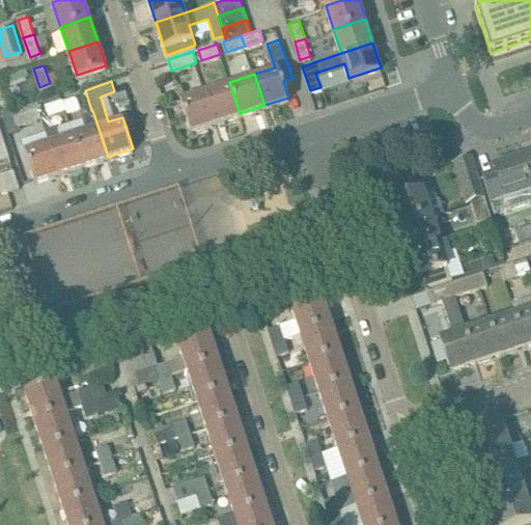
[(216,121),(240,113),(229,82),(205,89),(216,121)]
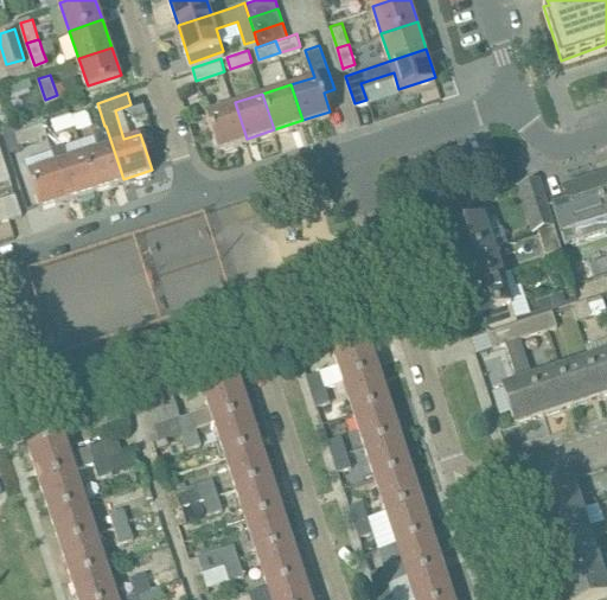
[(144,101),(131,104),(134,116),(147,112),(145,103),(144,101)]
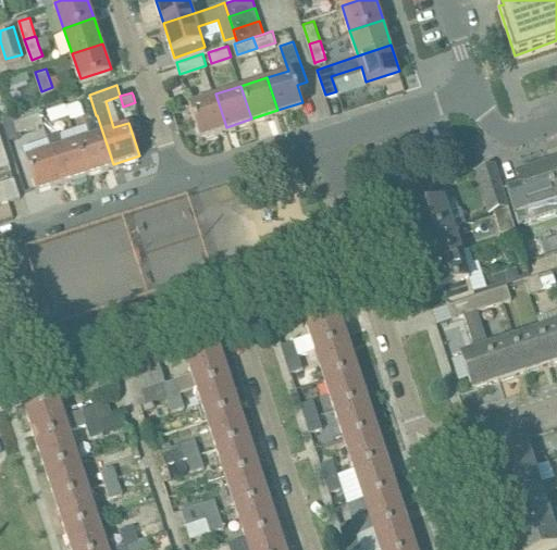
[(200,136),(226,127),(215,94),(189,102),(200,136)]
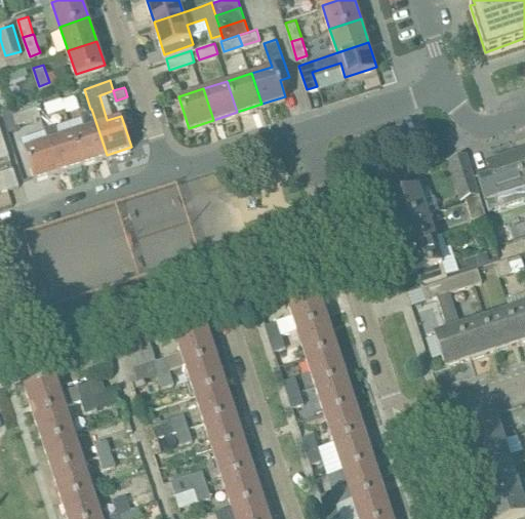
[(63,107),(64,107),(61,96),(43,102),(47,113),(64,108),(63,107)]
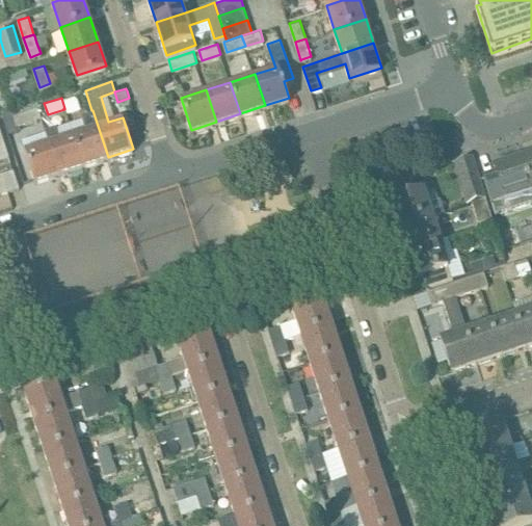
[(14,113),(17,124),(42,115),(38,105),(14,113)]
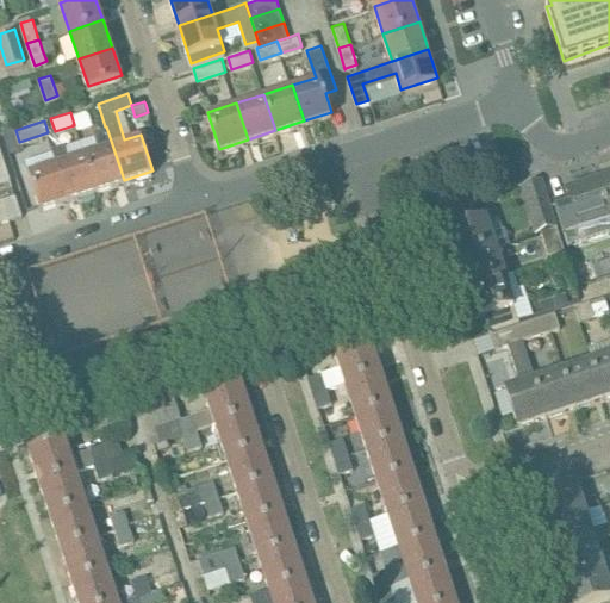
[(16,130),(13,123),(1,126),(10,149),(20,145),(19,142),(16,130)]
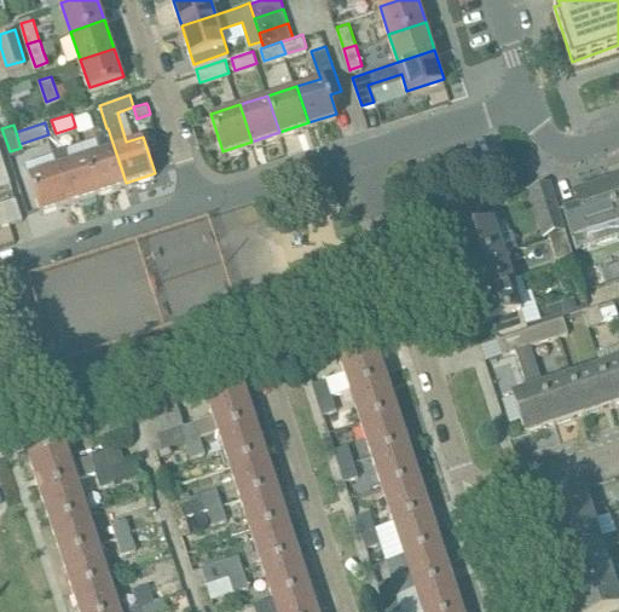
[(100,150),(85,155),(97,191),(126,183),(108,128),(106,128),(94,132),(100,150)]
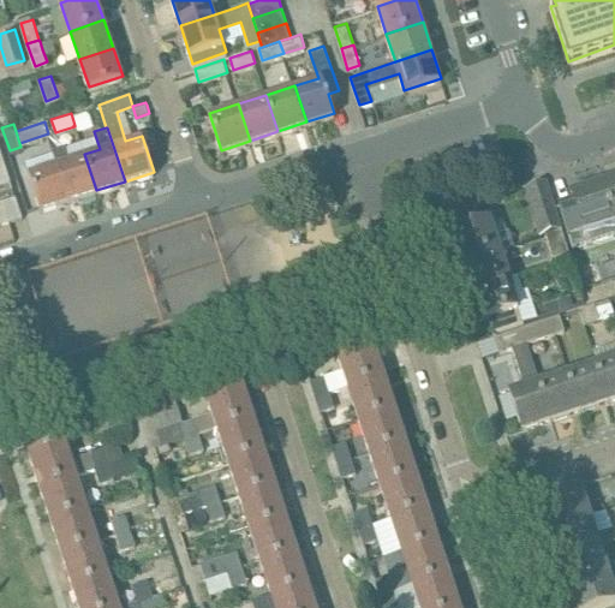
[(84,154),(70,159),(65,144),(52,148),(58,164),(70,200),(96,190),(84,154)]
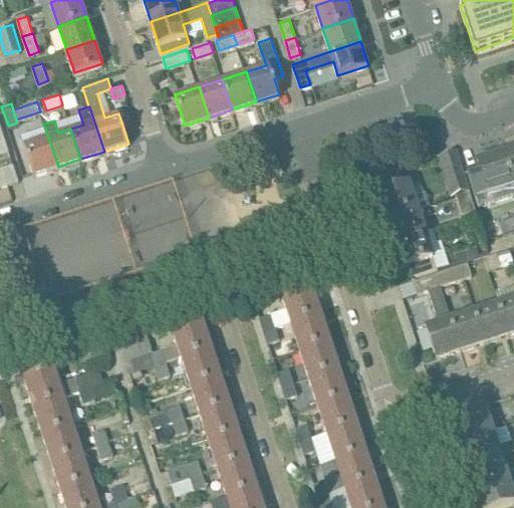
[(0,153),(9,150),(3,133),(0,134),(0,153)]
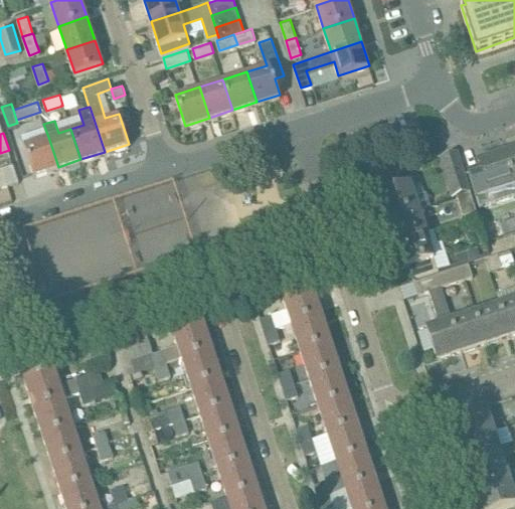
[(34,175),(58,167),(48,137),(24,144),(34,175)]
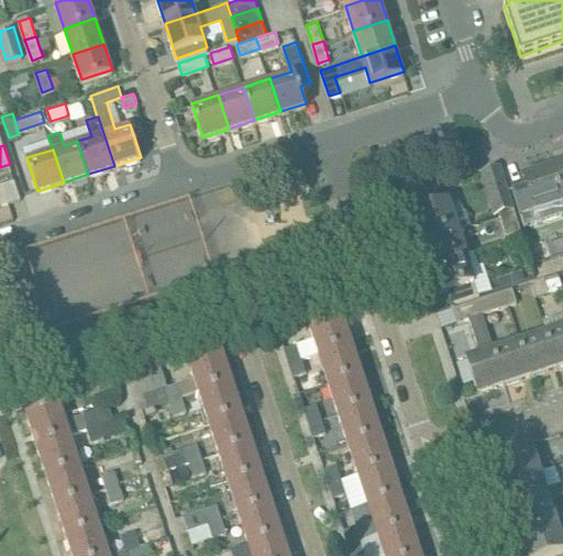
[(561,199),(562,198),(562,159),(550,165),(561,199)]
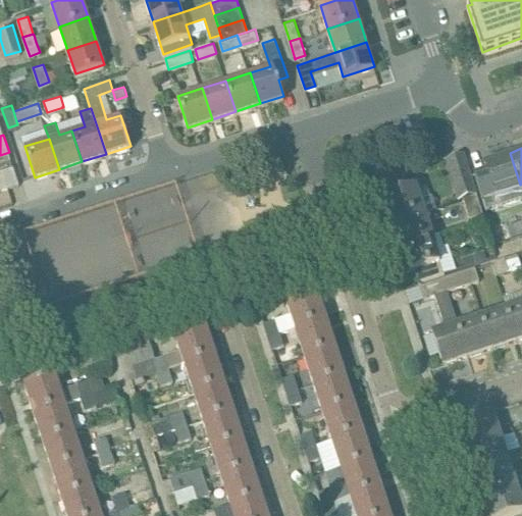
[(483,197),(520,185),(510,153),(485,161),(487,167),(474,171),(483,197)]
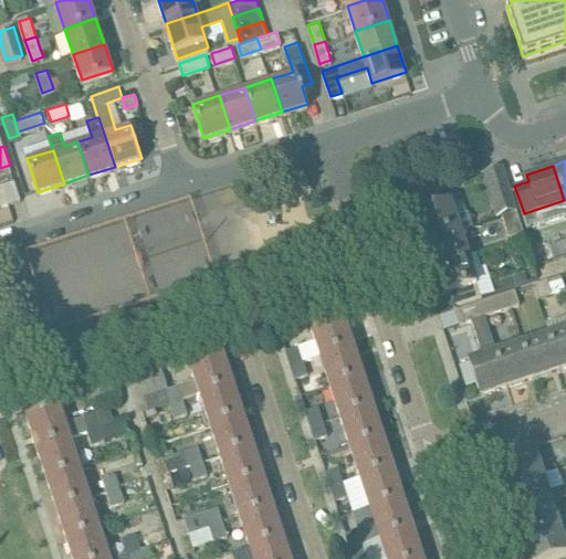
[(0,201),(1,204),(10,201),(21,198),(14,178),(0,182),(0,201)]
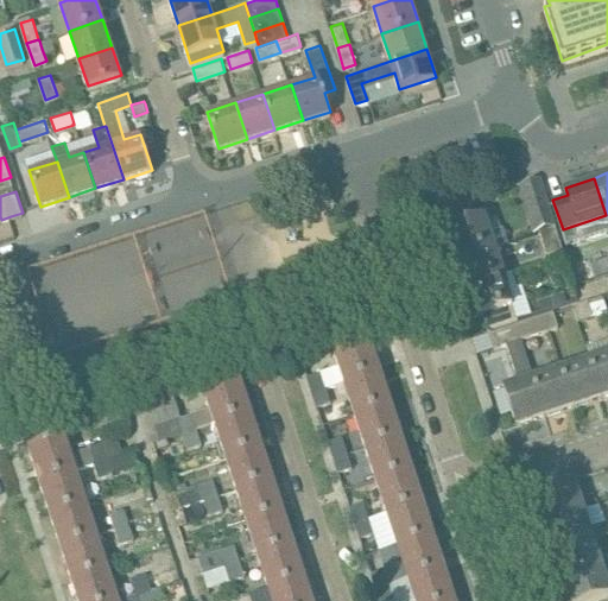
[(550,208),(536,213),(540,227),(555,222),(550,208)]
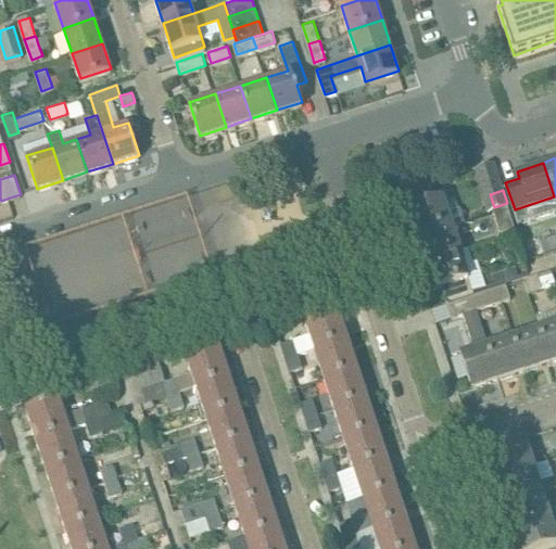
[(459,204),(447,208),(443,195),(409,206),(418,233),(452,222),(464,218),(459,204)]
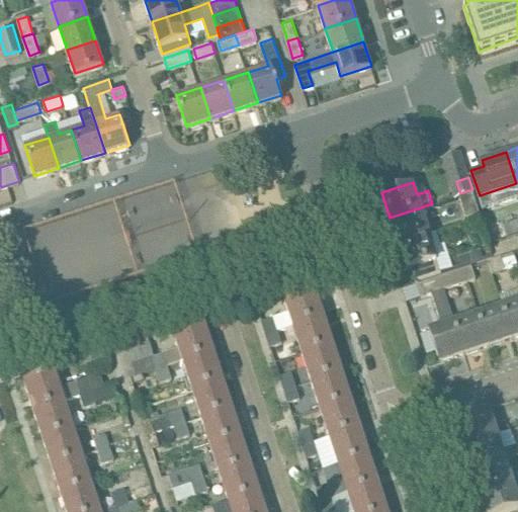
[(465,214),(479,209),(472,189),(460,193),(459,193),(465,214)]
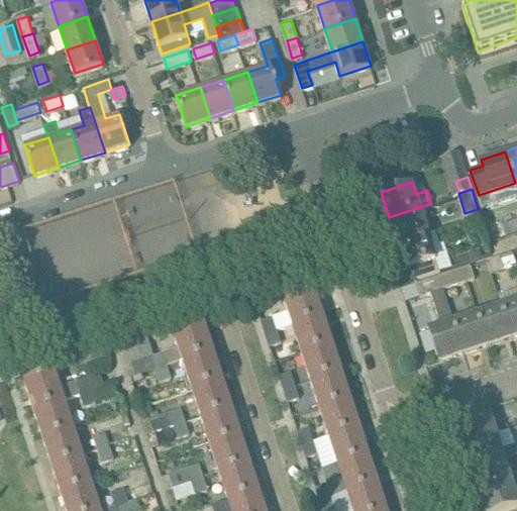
[(397,241),(428,230),(420,207),(389,217),(397,241)]
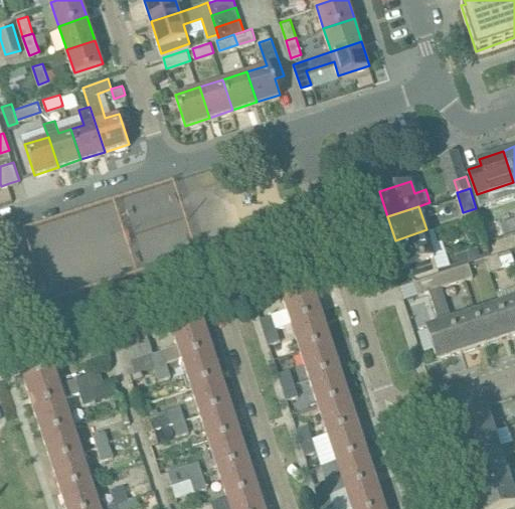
[(514,215),(500,220),(500,221),(503,232),(504,233),(505,232),(514,228),(514,215)]
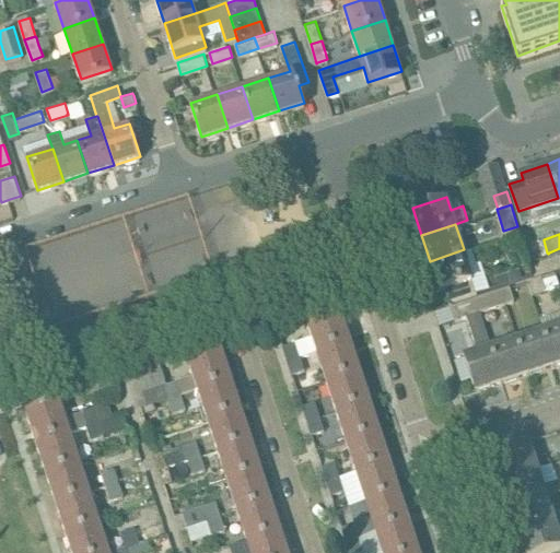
[(448,298),(477,290),(464,249),(430,261),(439,287),(444,285),(448,298)]
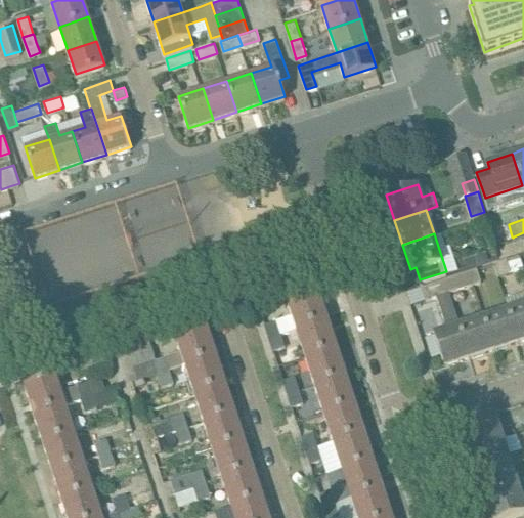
[(487,258),(485,249),(464,256),(467,264),(487,258)]
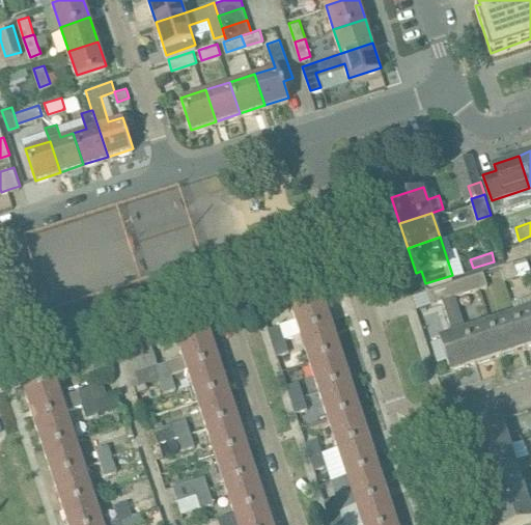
[(512,260),(500,265),(504,277),(518,273),(512,260)]
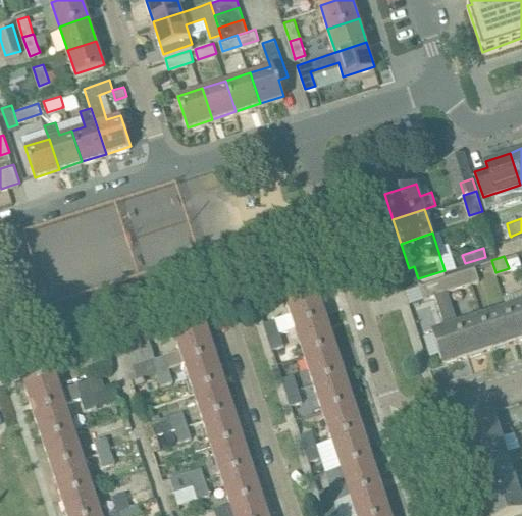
[(462,269),(467,282),(478,278),(474,265),(462,269)]
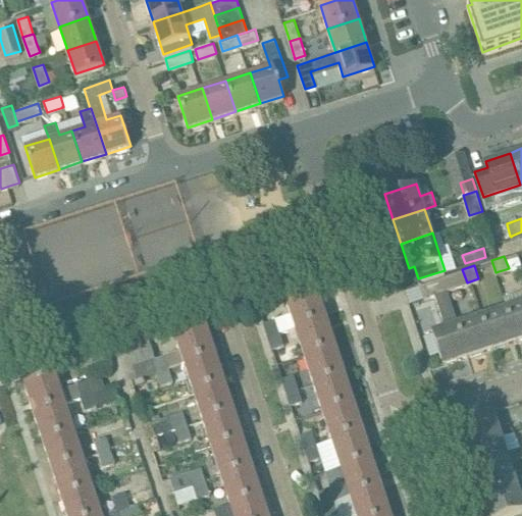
[(450,288),(467,282),(462,269),(446,275),(450,288)]
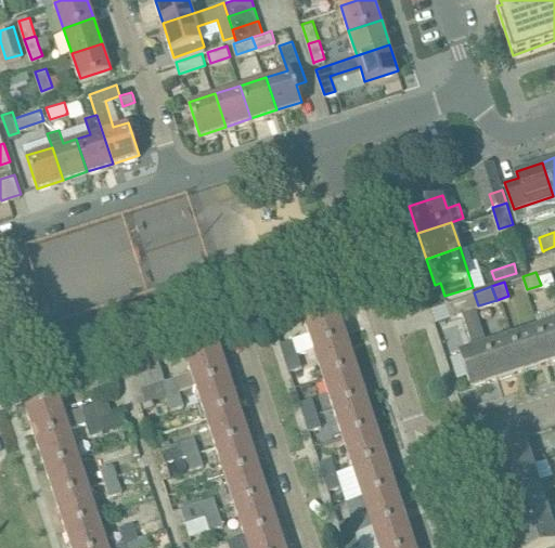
[(475,307),(478,305),(474,292),(447,301),(451,315),(462,311),(475,307)]
